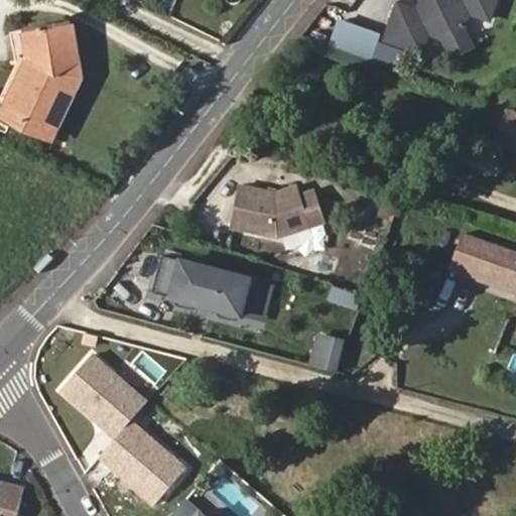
[(464,23),(470,7),(490,15),(495,0),(420,0),(418,6),(402,0),(398,0),(387,33),(421,45),(428,27),(443,32),(464,23)]
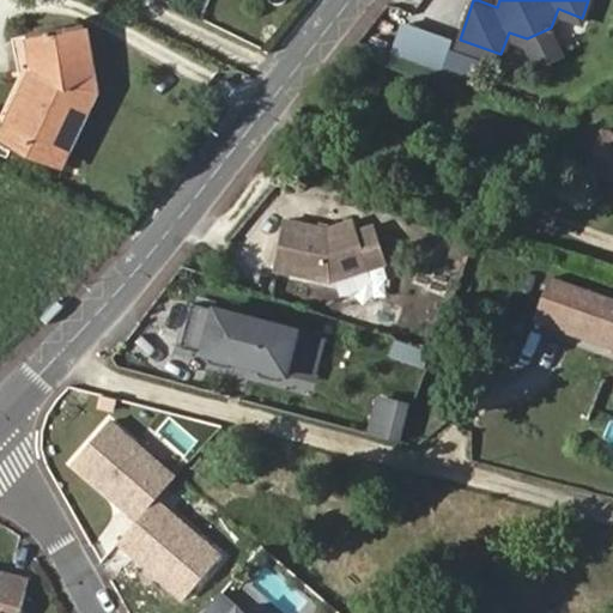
[(424,67),(435,40),(400,28),(390,56),(424,67)]
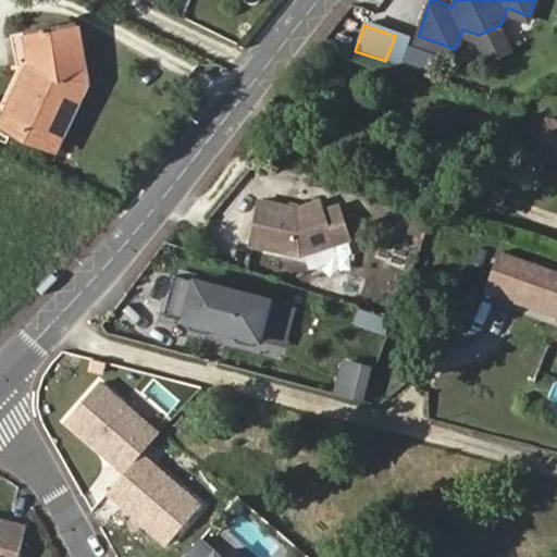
[(507,40),(500,25),(479,35),(486,50),(507,40)]
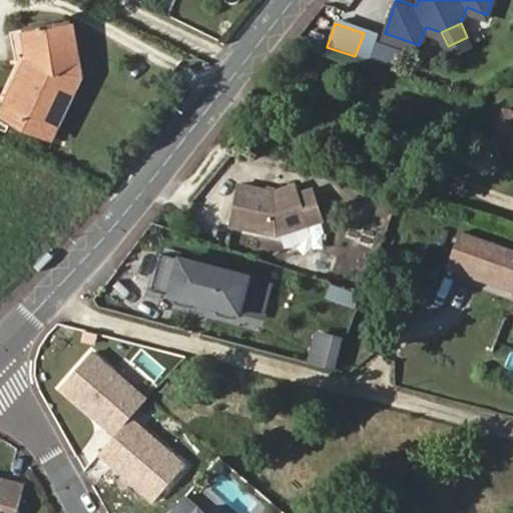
[(3,113),(52,136),(79,76),(72,25),(25,32),(28,59),(3,113)]
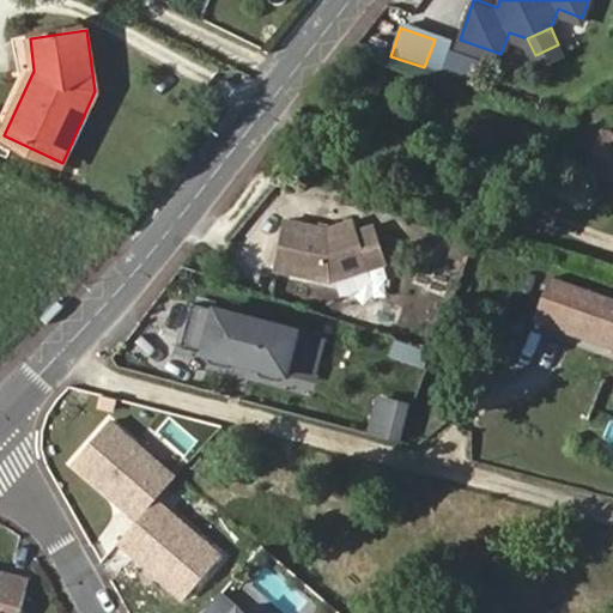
[(612,134),(604,131),(590,170),(612,177),(612,134)]
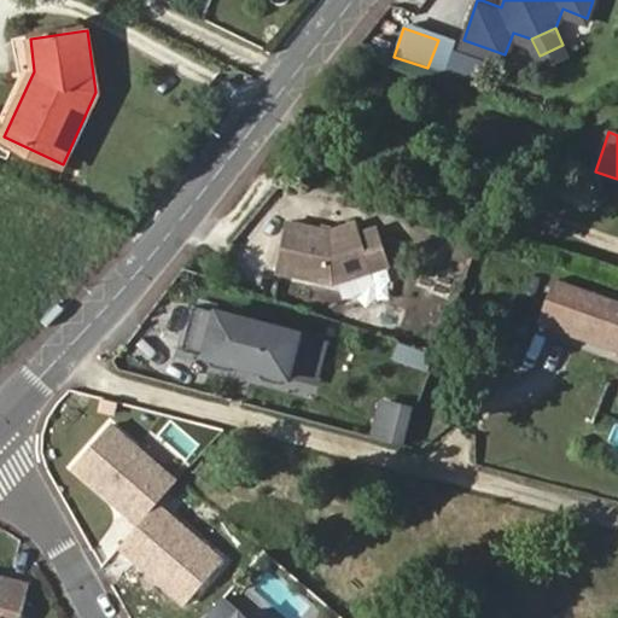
[(336,222),(292,211),(280,261),(337,274),(377,263),(395,257),(383,220),(366,225),(362,214),(336,222)]
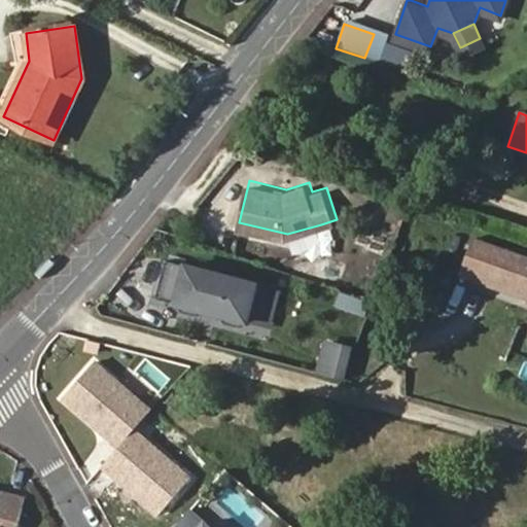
[(526,295),(526,255),(476,237),(462,272),(526,295)]
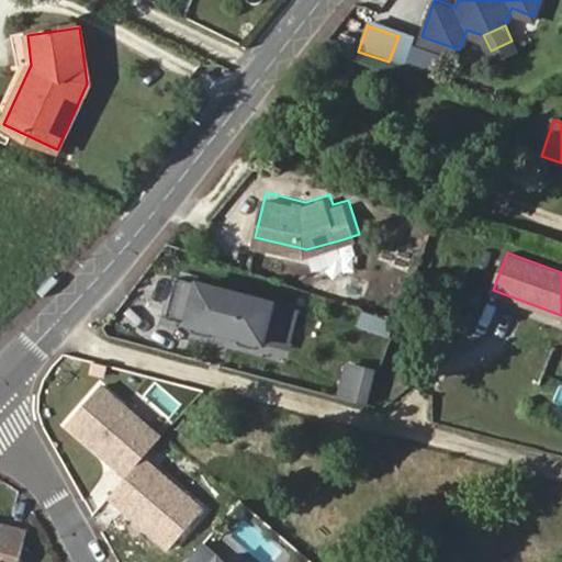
[(276,294),(179,269),(169,308),(190,315),(195,324),(210,328),(220,323),(236,327),(242,336),(256,340),(266,335),(276,294)]
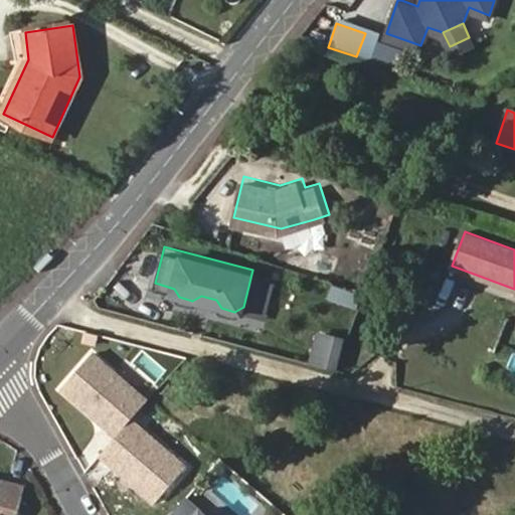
[(359,309),(363,294),(332,286),(328,301),(359,309)]
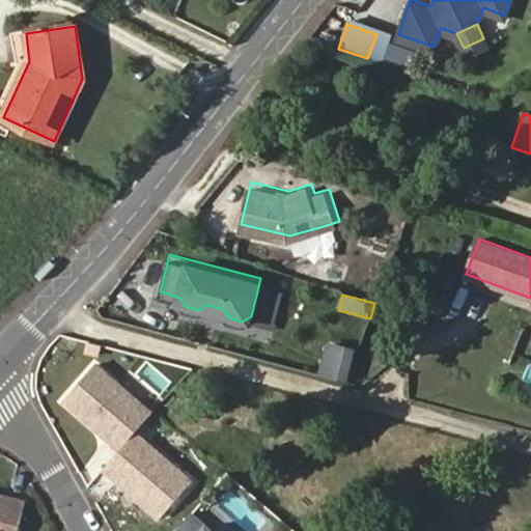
[(344,376),(357,347),(331,340),(323,370),(344,376)]
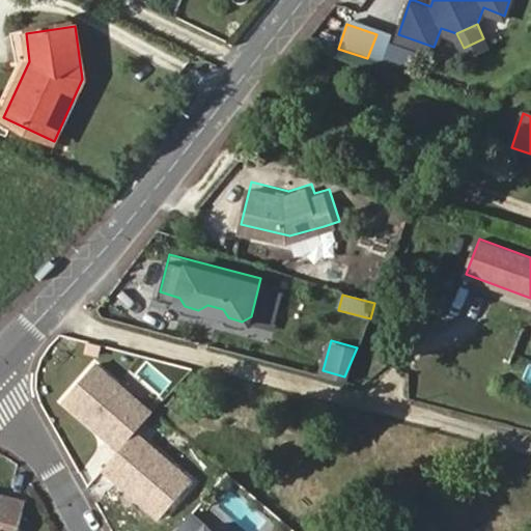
[(63,402),(118,450),(123,446),(139,427),(126,415),(137,401),(95,366),(63,402)]
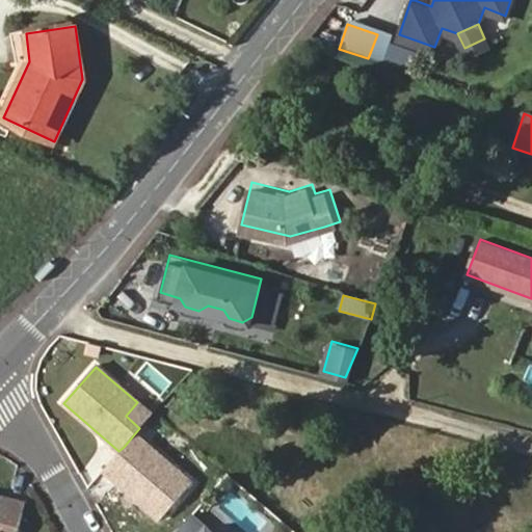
[(124,447),(118,451),(102,471),(157,520),(190,482),(148,445),(136,458),(124,447)]
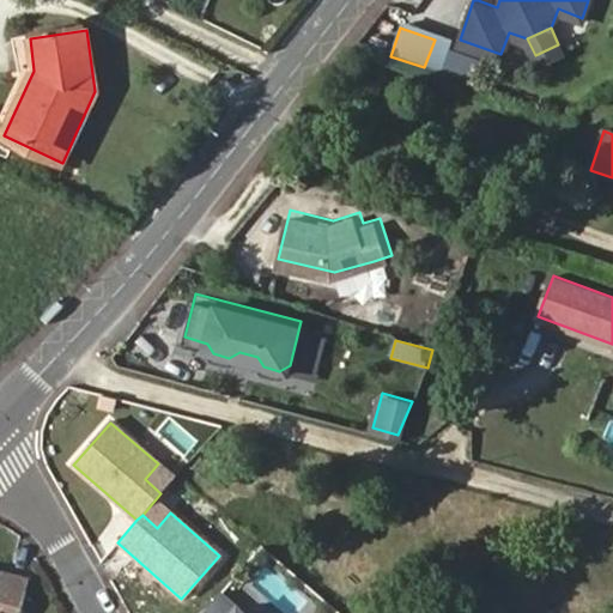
[(8,581),(10,574),(0,571),(0,612),(18,612),(26,586),(8,581)]
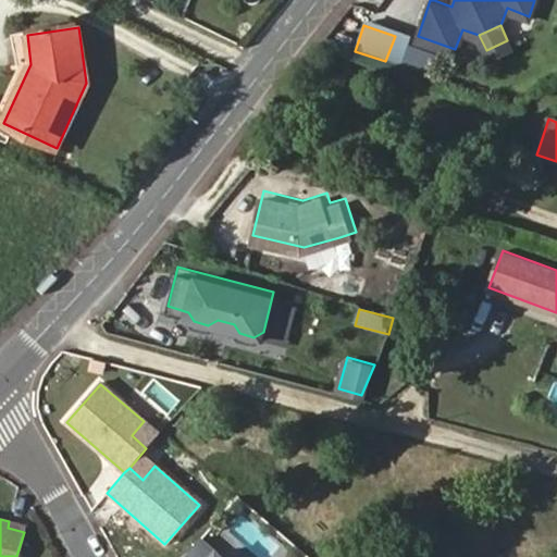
[(25,525),(9,521),(8,528),(24,532),(25,525)]
